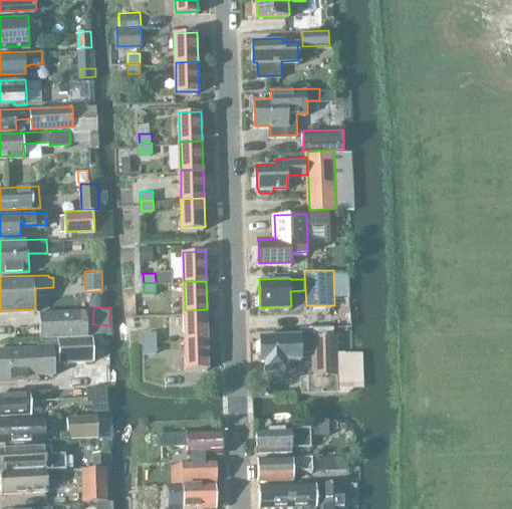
[(88,334),(87,309),(40,311),(41,336),(74,335),(88,334)]
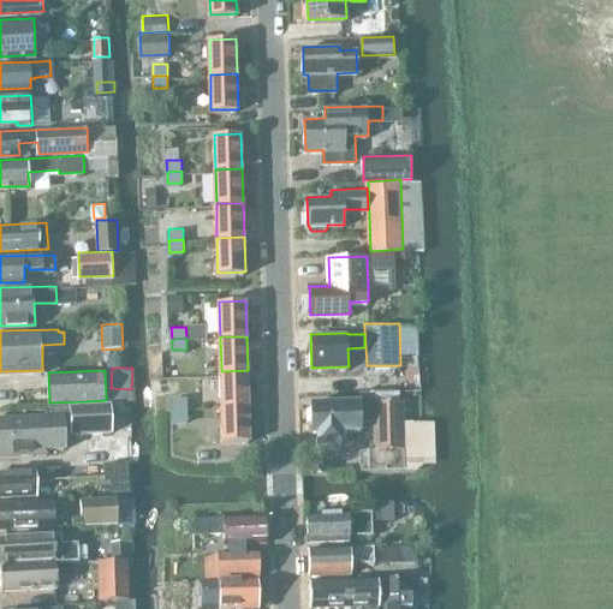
[(221,371),(221,406),(249,405),(248,370),(221,371)]
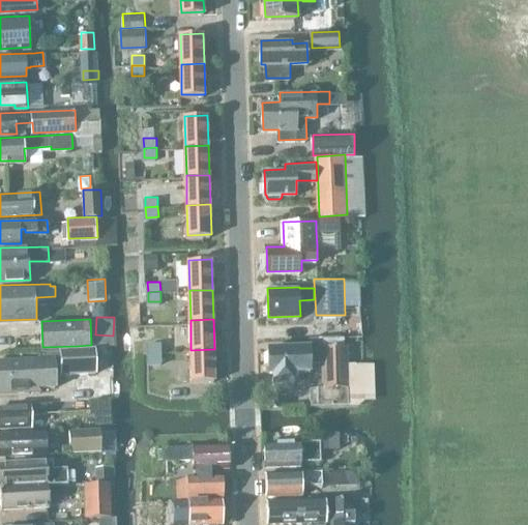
[(311,345),(311,348),(323,348),(323,360),(324,385),(311,385),(312,403),(360,402),(367,397),(365,384),(349,384),(348,343),(345,343),(345,334),(316,336),(316,337),(310,337),(310,345),(311,345)]
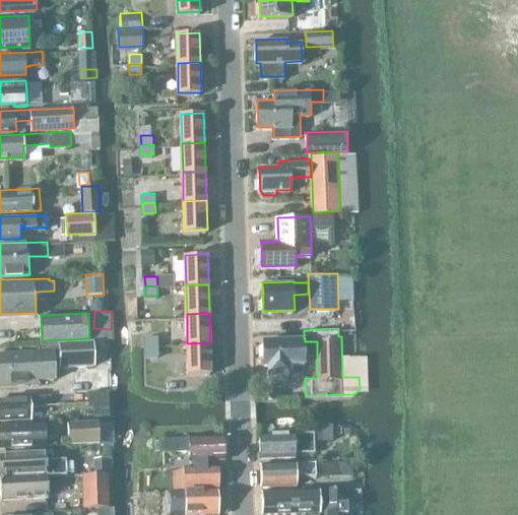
[(146,335),(147,344),(158,344),(158,334),(146,335)]
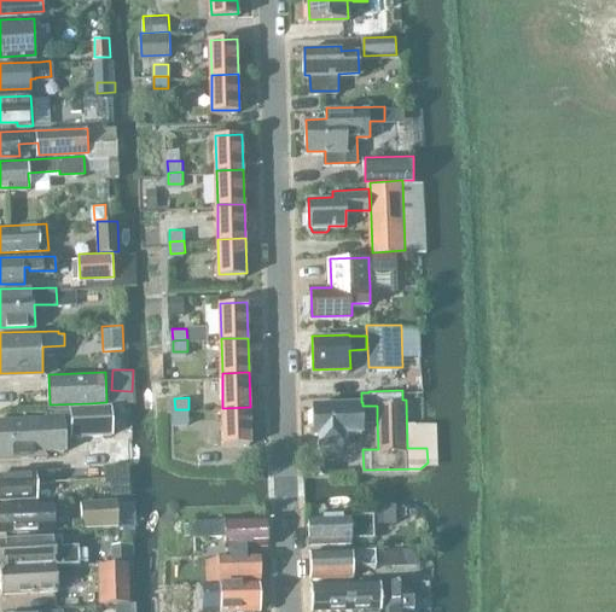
[(361,402),(314,403),(315,432),(320,432),(320,443),(346,443),(346,431),(364,431),(362,420),(377,420),(377,406),(362,406),(362,402),(361,402)]
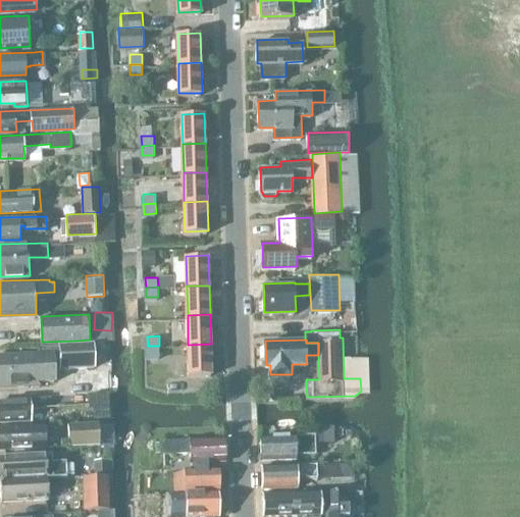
[(40,351),(0,352),(0,384),(41,383),(41,379),(55,378),(55,368),(62,367),(62,366),(95,364),(94,342),(39,344),(40,351)]
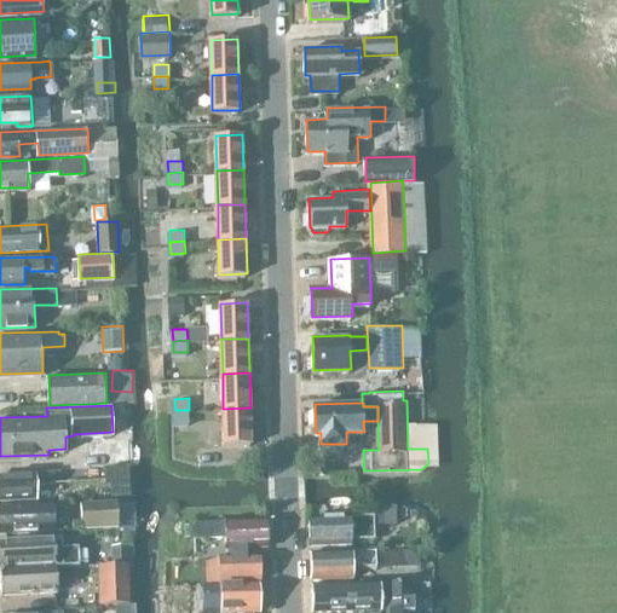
[(251,408),(223,409),(224,444),(252,443),(251,408)]
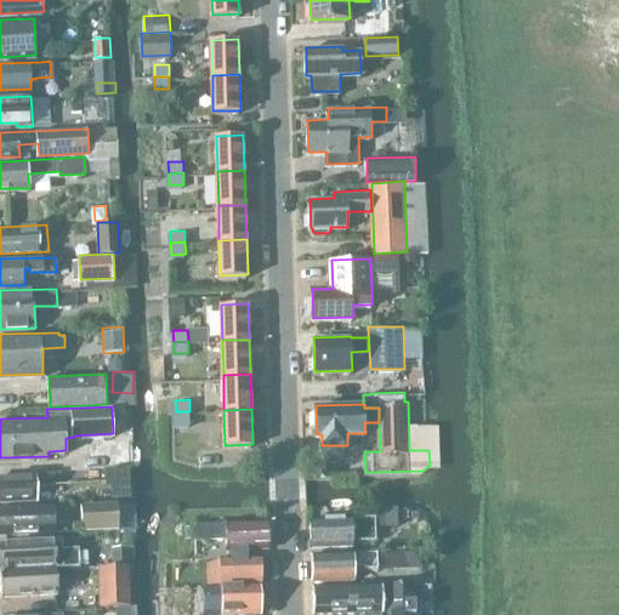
[(189,411),(176,411),(176,423),(191,423),(189,411)]
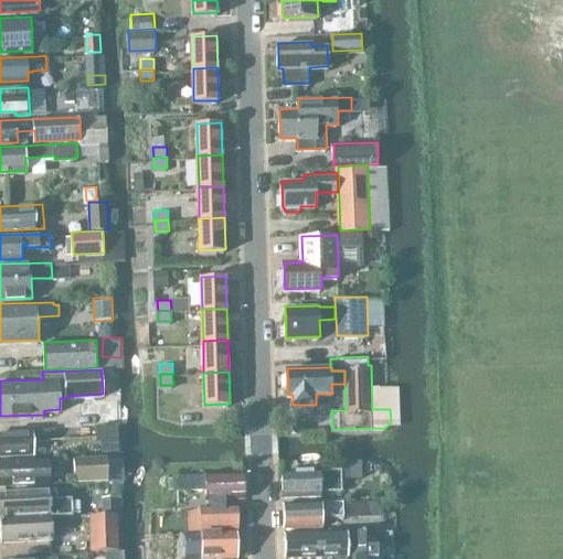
[(119,422),(96,425),(97,434),(119,432),(119,422)]
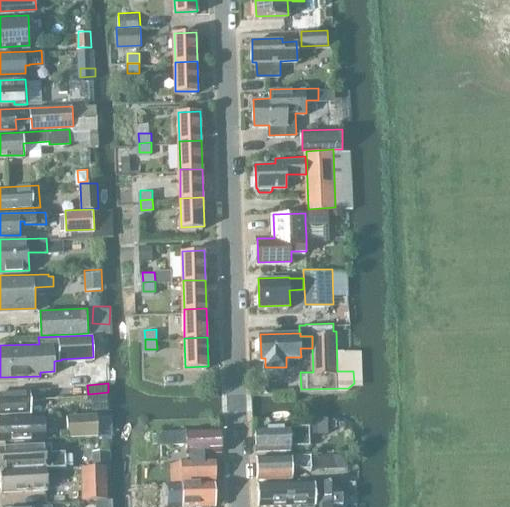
[(30,398),(46,397),(46,387),(30,388),(30,389),(0,390),(0,412),(31,411),(30,398)]
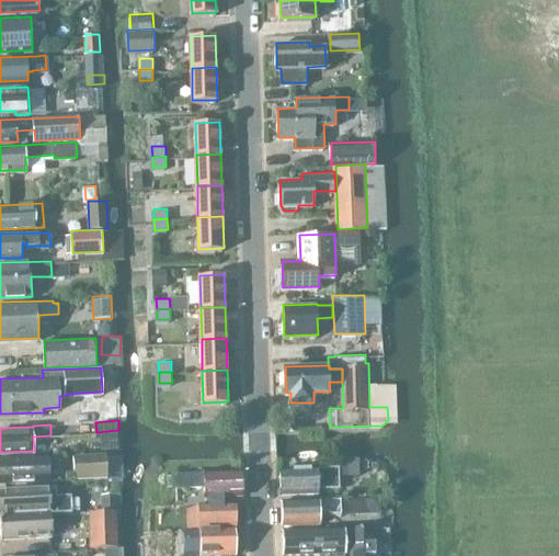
[(75,454),(76,477),(109,476),(107,453),(75,454)]
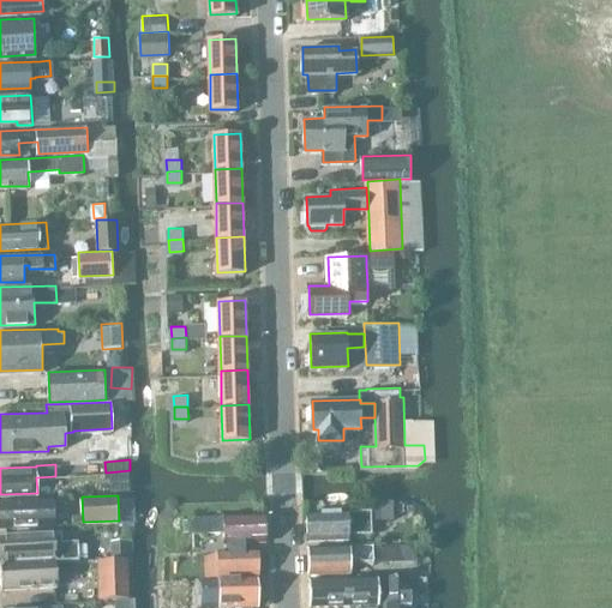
[(0,525),(55,523),(54,497),(0,499),(0,525)]
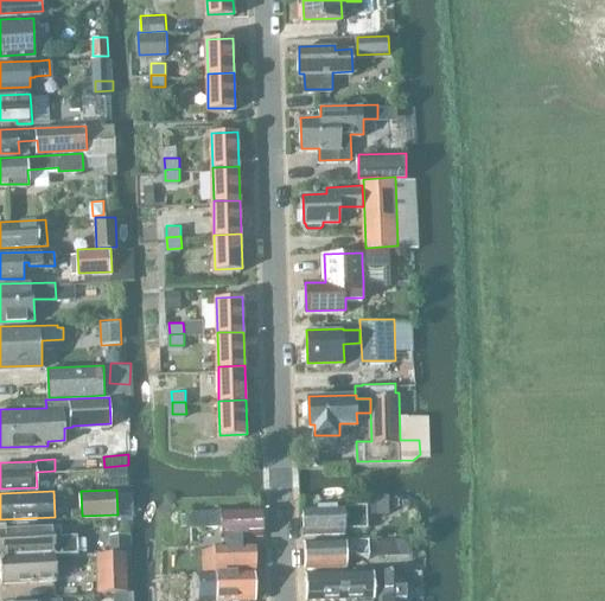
[(346,525),(368,524),(367,505),(345,505),(305,506),(306,532),(346,531),(346,525)]
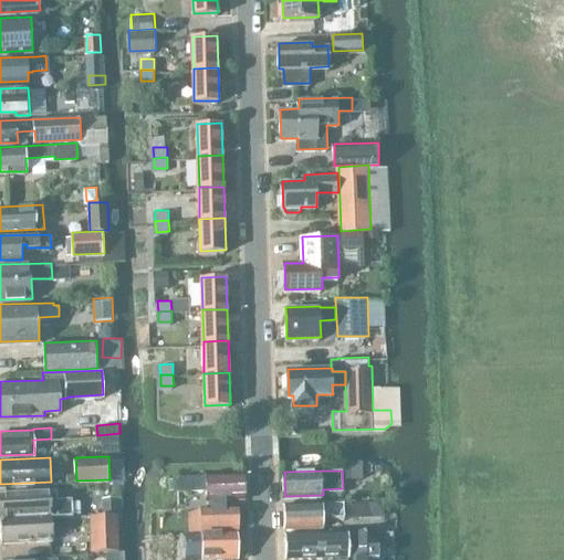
[(244,473),(179,475),(179,488),(208,487),(208,498),(211,498),(211,505),(227,505),(227,498),(246,497),(244,473)]
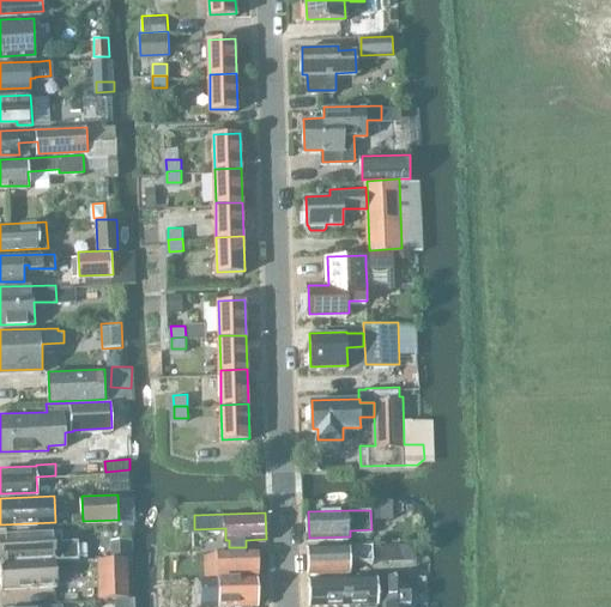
[(0,534),(0,542),(1,560),(78,556),(77,540),(41,542),(41,532),(0,534)]
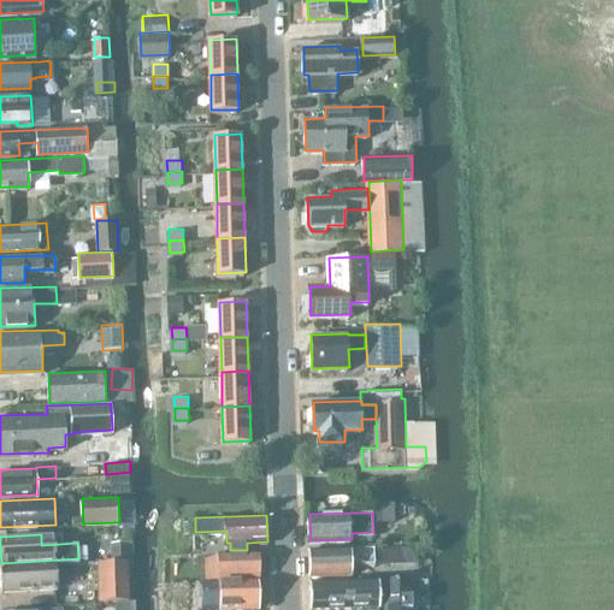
[(362,562),(376,562),(376,545),(311,548),(312,574),(353,573),(352,560),(362,560),(362,562)]
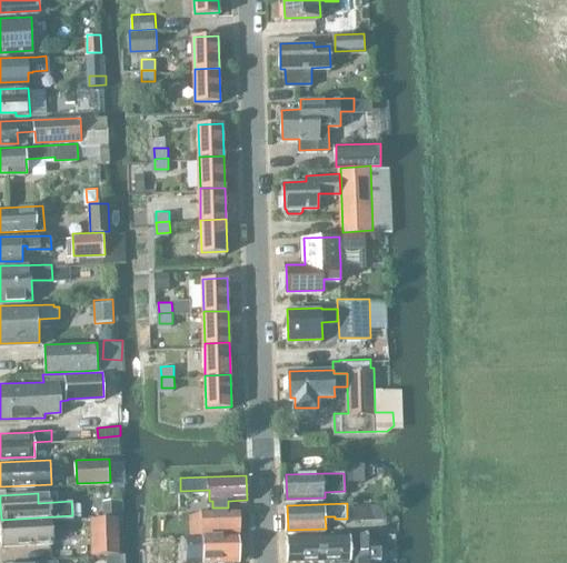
[(201,509),(202,533),(241,531),(240,506),(228,508),(212,508),(201,509)]
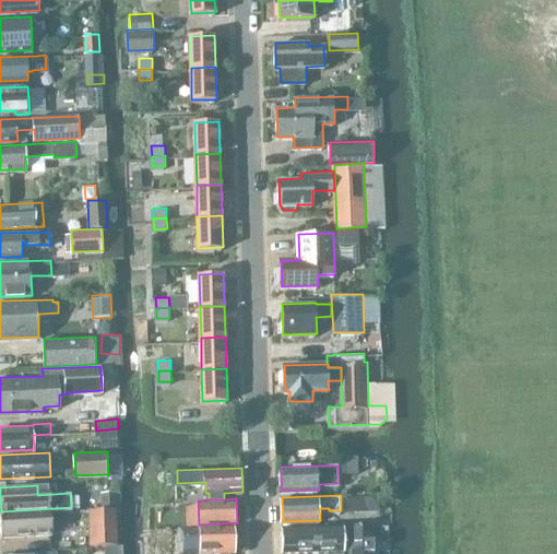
[(91,508),(92,543),(118,542),(117,507),(91,508)]
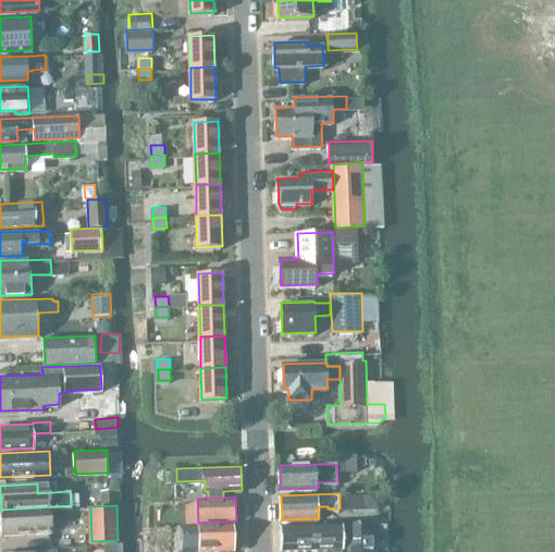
[(1,512),(2,534),(51,530),(50,508),(1,512)]
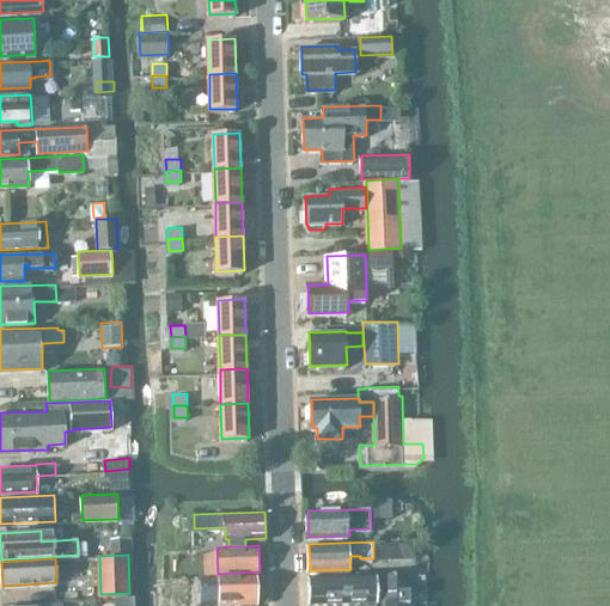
[(383,574),(384,605),(410,605),(410,573),(383,574)]
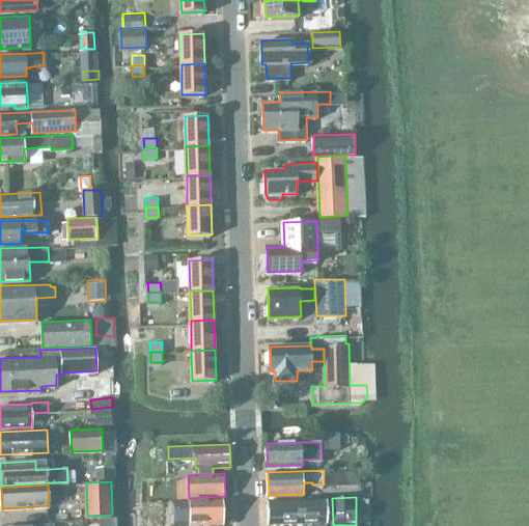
[(181,517),(179,525),(191,525),(192,524),(224,523),(223,513),(225,509),(225,504),(223,502),(223,498),(191,499),(191,517),(181,517)]
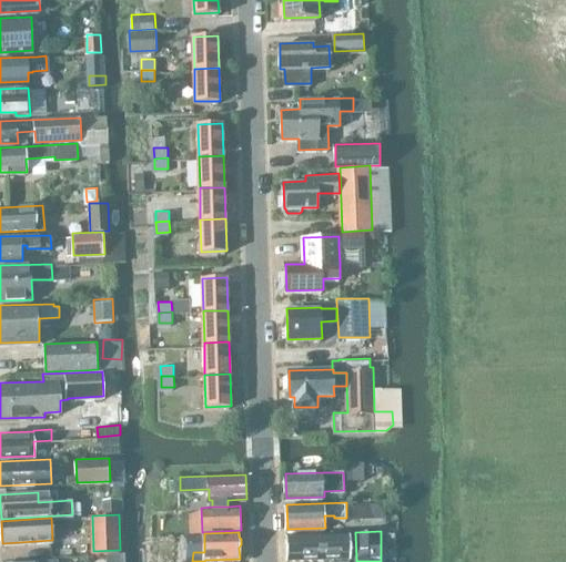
[(287,533),(287,559),(351,557),(350,532),(287,533)]
